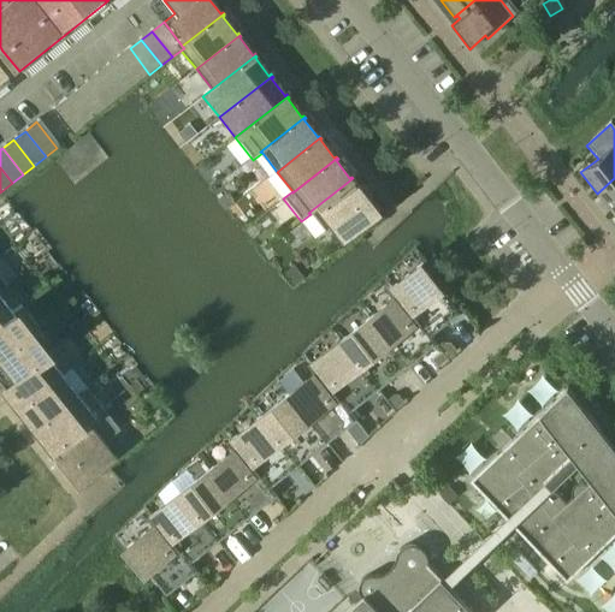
[(352,180),(354,179),(353,178),(308,213),(311,214),(326,235),(335,227),(344,239),(379,212),(377,209),(376,211),(352,180)]
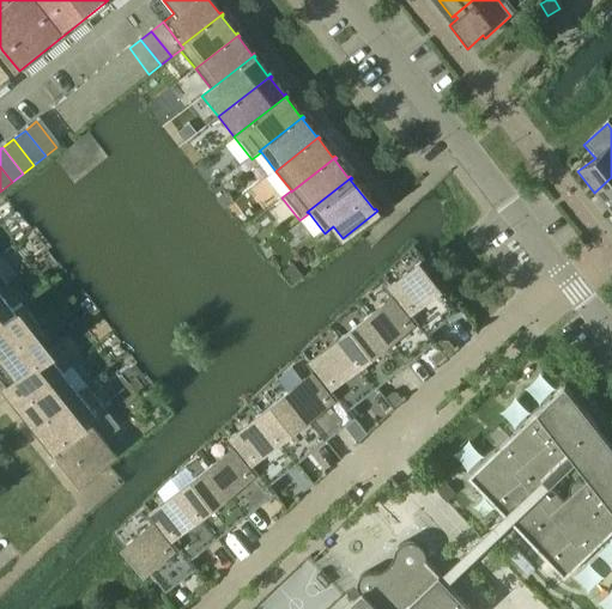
[(611,211),(611,177),(594,193),(610,213),(611,211)]
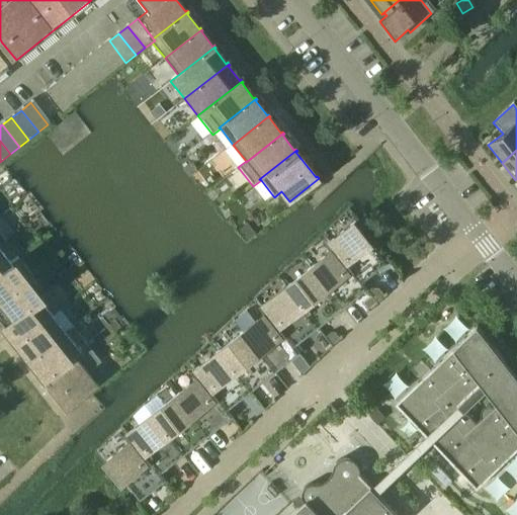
[(334,250),(361,284),(385,266),(355,227),(356,226),(354,224),(327,245),(333,252),(334,250)]
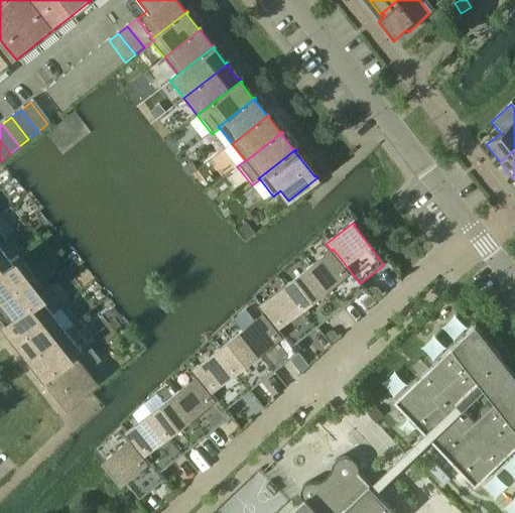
[(341,309),(365,290),(360,283),(333,249),(332,251),(308,269),(341,309)]
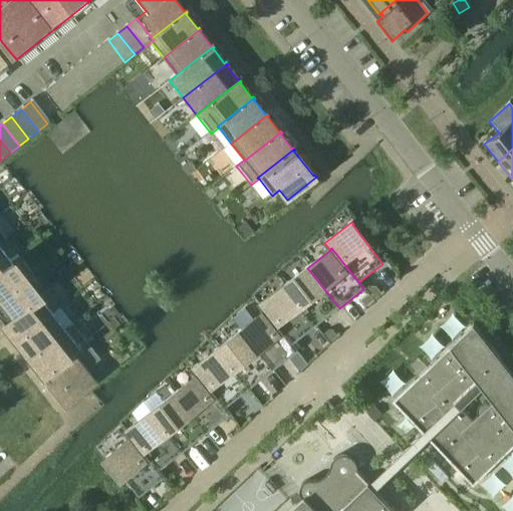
[(0,268),(8,262),(0,251),(0,268)]
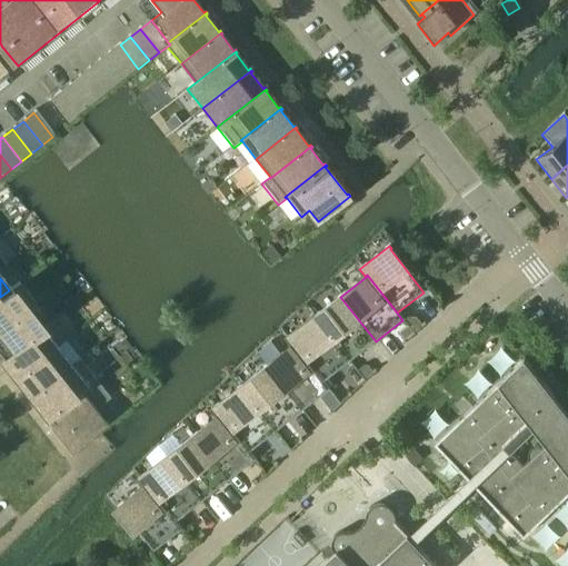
[(18,285),(10,291),(9,290),(0,297),(0,328),(25,310),(26,311),(35,305),(18,285)]
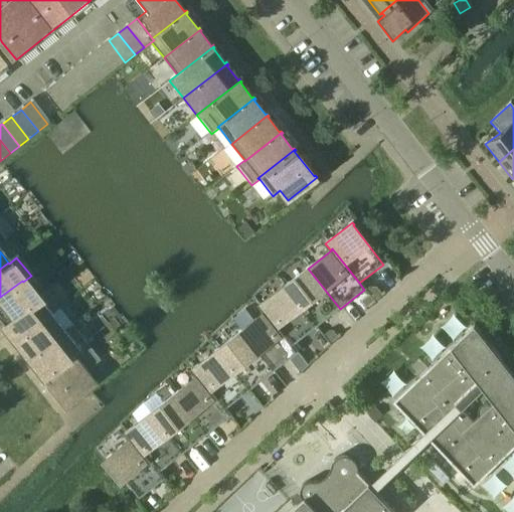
[(340,309),(308,269),(284,287),(316,328),(340,309)]
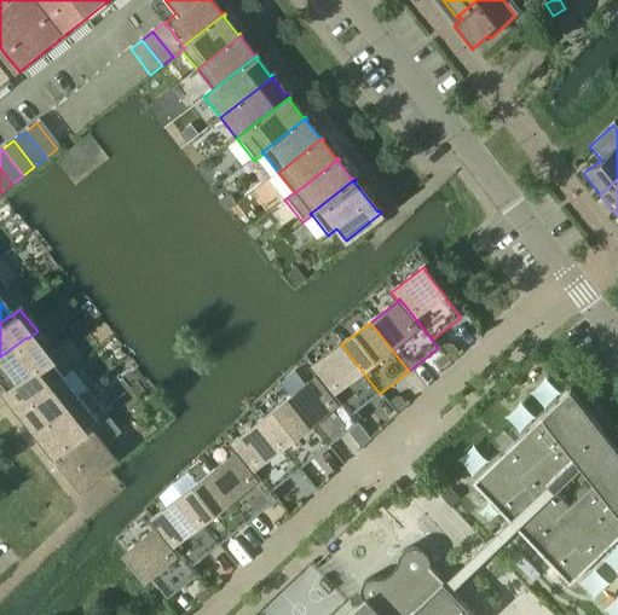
[(27,337),(0,357),(0,390),(42,358),(28,338),(27,337)]
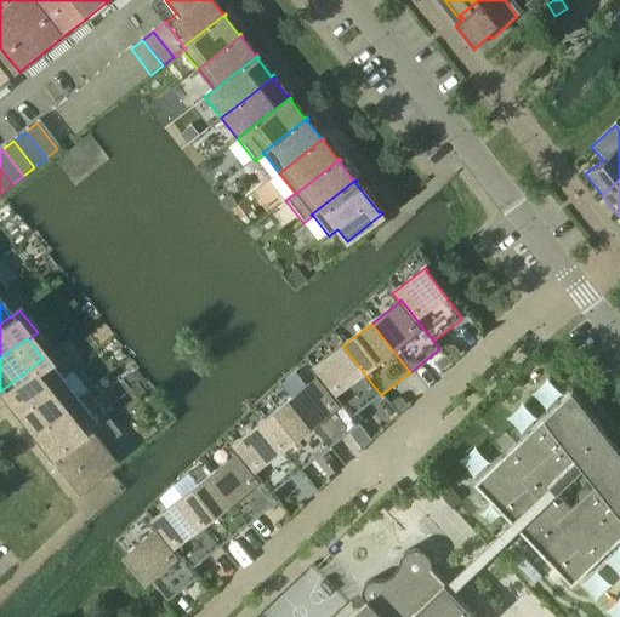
[(342,346),(312,370),(318,377),(319,377),(352,418),(381,395),(342,346)]
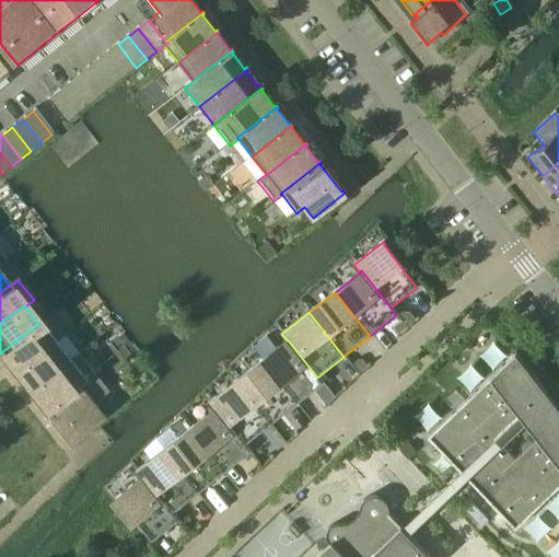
[(38,324),(0,354),(0,357),(1,355),(14,371),(12,372),(13,373),(54,343),(38,324)]
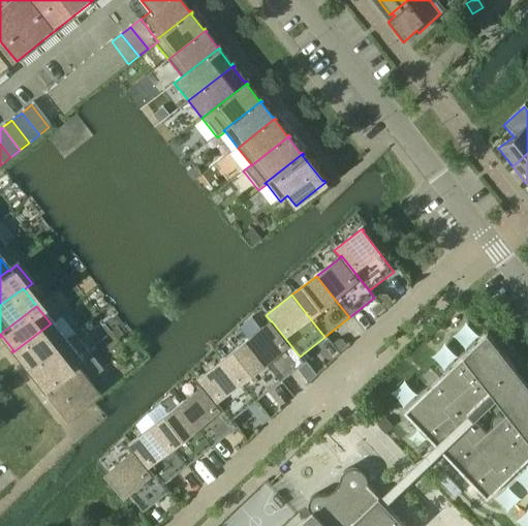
[(280,382),(305,363),(300,357),(272,321),(271,321),(247,341),(280,382)]
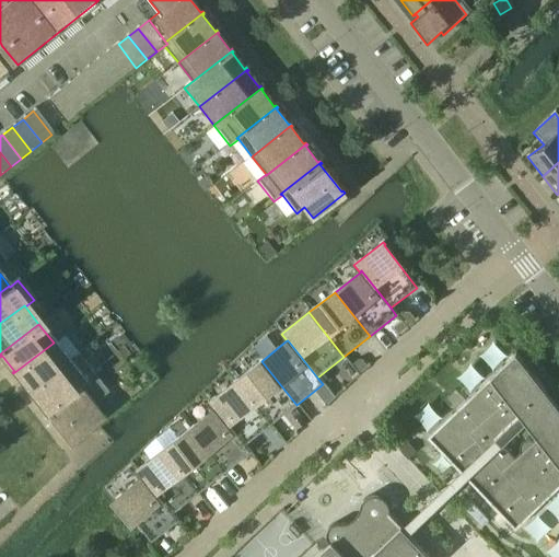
[(54,343),(13,373),(14,375),(16,373),(28,390),(27,391),(28,392),(68,361),(68,360),(54,343)]
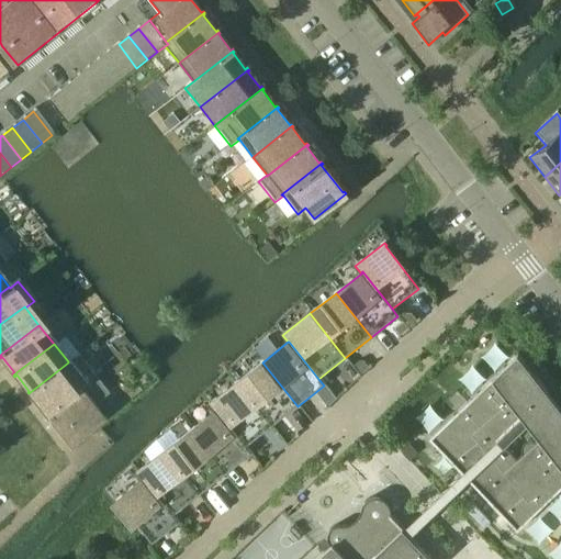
[(91,375),(76,355),(68,361),(68,362),(29,393),(30,395),(31,393),(44,410),(42,411),(43,412),(91,375)]
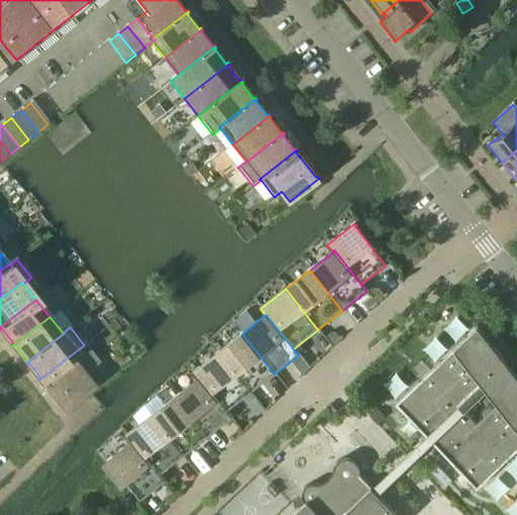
[(516,514),(516,379),(477,328),(395,406),(476,491),(516,450),(516,514)]
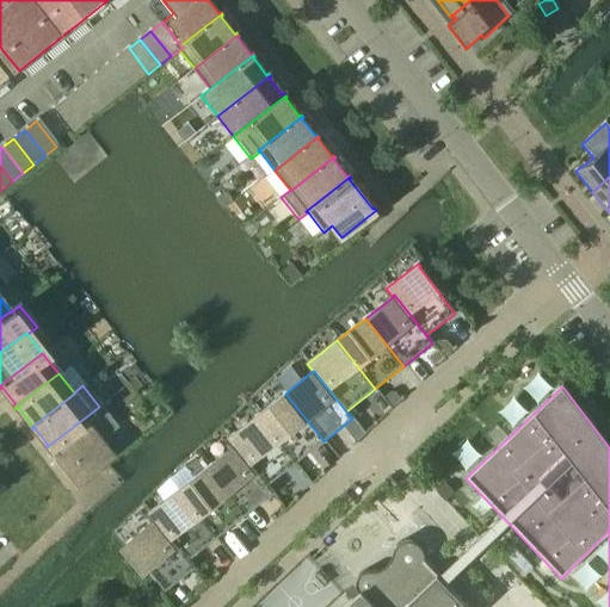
[(324,441),(285,394),(257,416),(295,464),(324,441)]
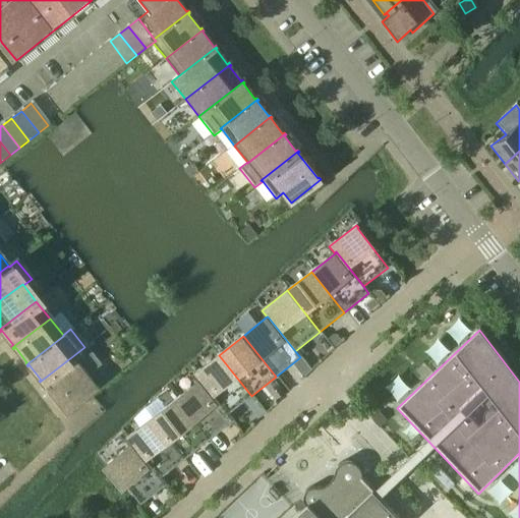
[(84,347),(40,382),(41,384),(42,382),(62,407),(61,408),(62,411),(92,388),(83,378),(99,365),(84,347)]
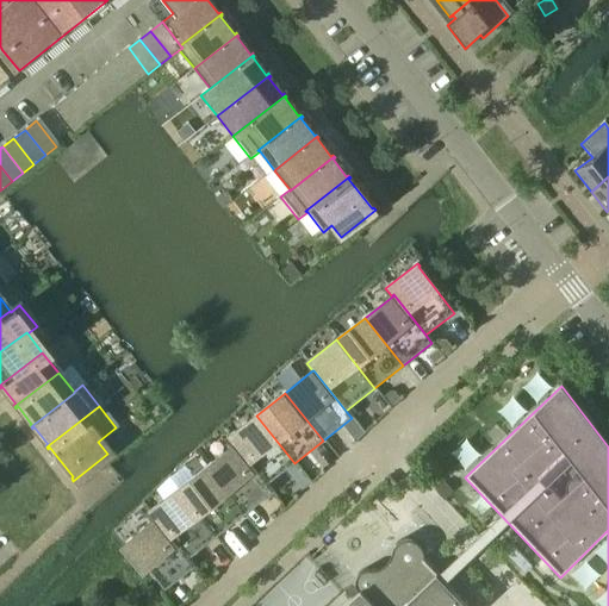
[(256,416),(227,438),(232,447),(235,444),(267,485),(294,463),(256,416)]
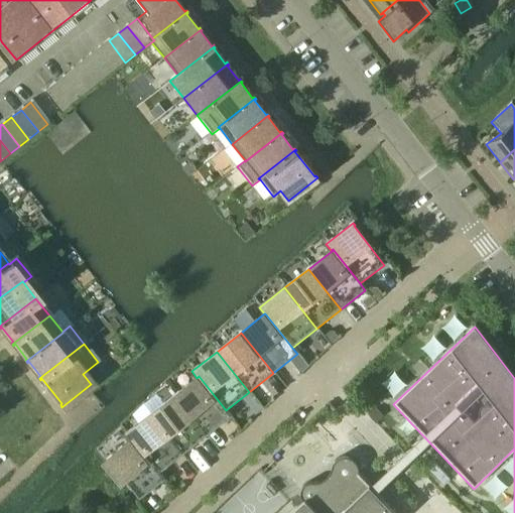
[(206,437),(231,417),(226,410),(199,376),(197,378),(173,396),(206,437)]
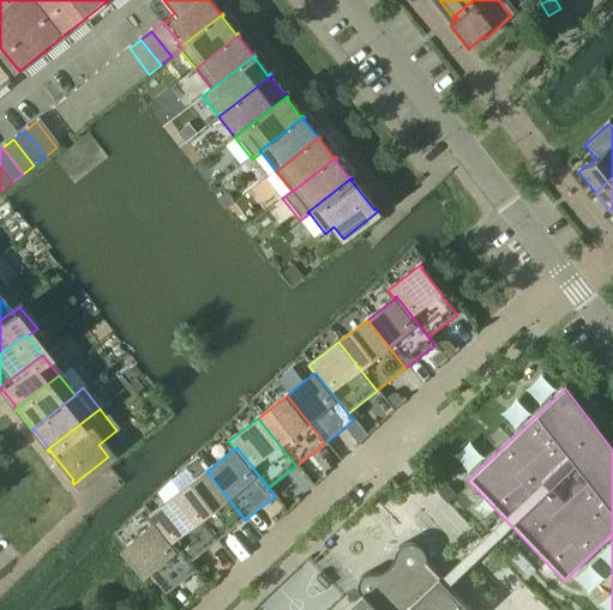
[(245,520),(206,471),(178,494),(216,543),(245,520)]
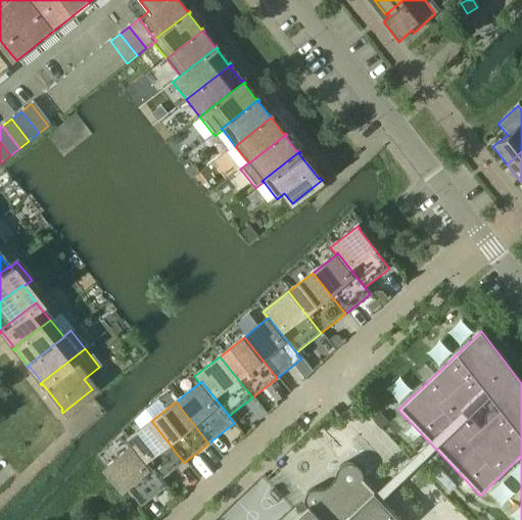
[(151,421),(127,440),(132,447),(134,445),(160,480),(184,463),(151,421)]
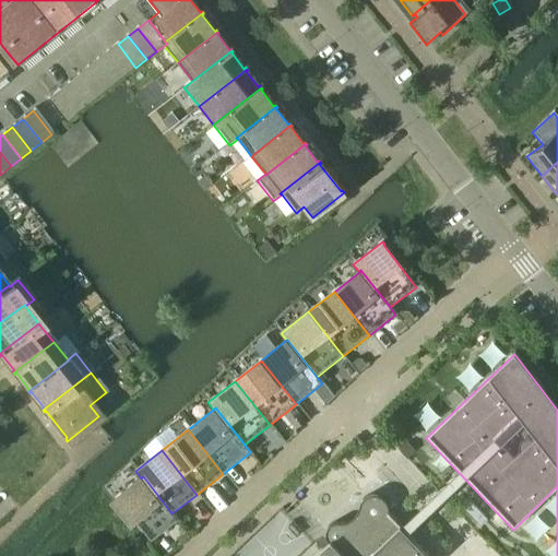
[(150,543),(178,521),(171,513),(143,476),(141,478),(114,500),(116,503),(117,501),(150,543)]
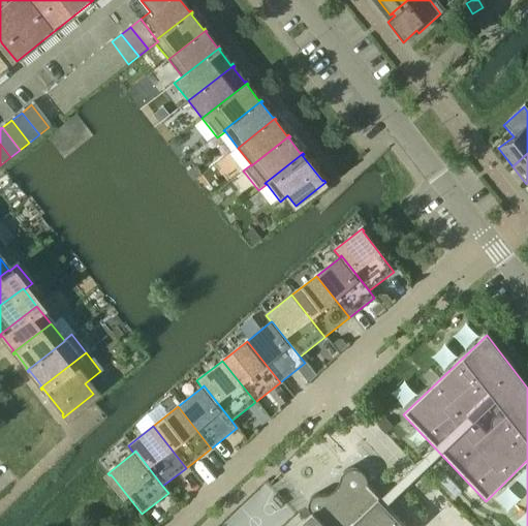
[(309,513),(310,514),(315,519),(308,525),(304,520),(298,525),(404,525),(367,487),(367,486),(367,483),(367,481),(367,480),(366,477),(364,475),(363,473),(361,471),(358,470),(355,470),(353,469),(352,469),(349,470),(348,470),(346,471),(344,473),(343,473),(341,475),(340,477),(339,481),(339,483),(338,484),(337,487),(335,490),(334,491),(333,492),(332,493),(329,495),(325,496),(324,496),(322,496),(317,496),(315,496),(314,497),(313,497),(311,498),(311,499),(309,500),(309,502),(308,504),(308,505),(308,506),(308,508),(308,511),(309,513)]
